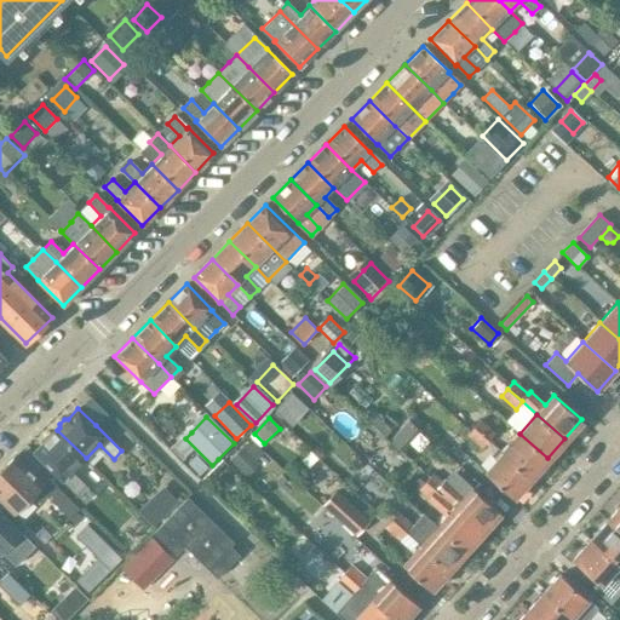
[(482,446),(495,431),(481,419),(468,434),(482,446)]
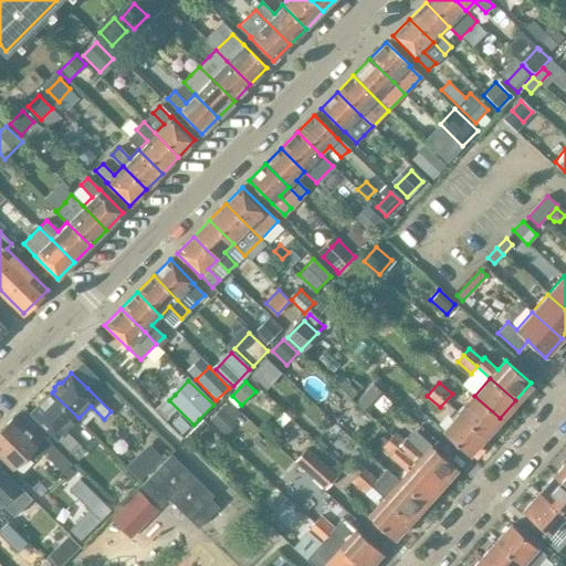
[(66,430),(79,418),(52,392),(50,395),(46,395),(41,400),(42,404),(32,412),(81,459),(87,451),(66,430)]
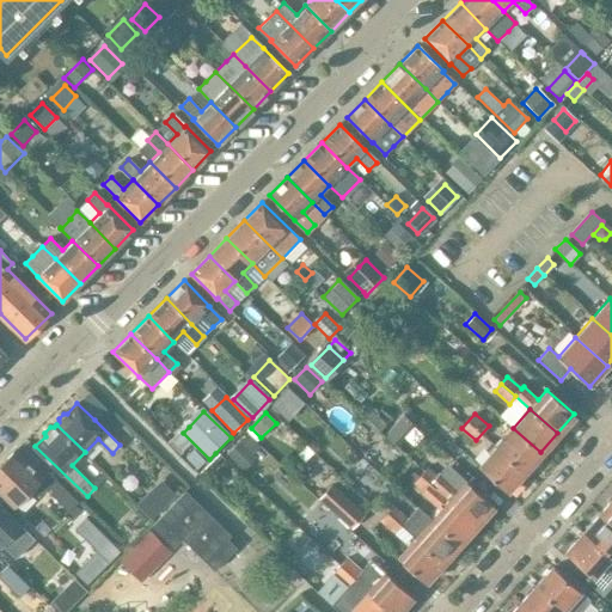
[(540,452),(513,428),(496,446),(524,470),(540,452)]
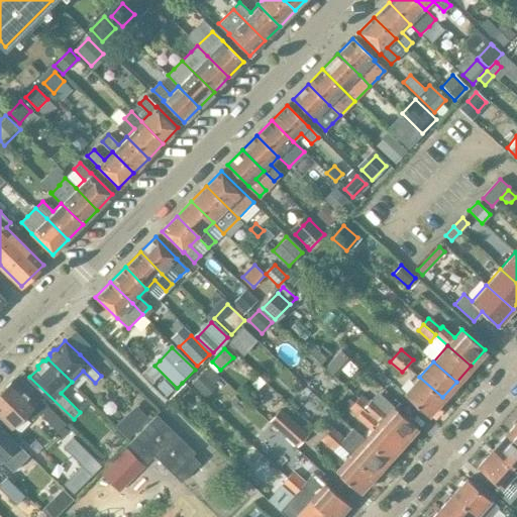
[(217,386),(204,374),(193,385),(206,398),(217,386)]
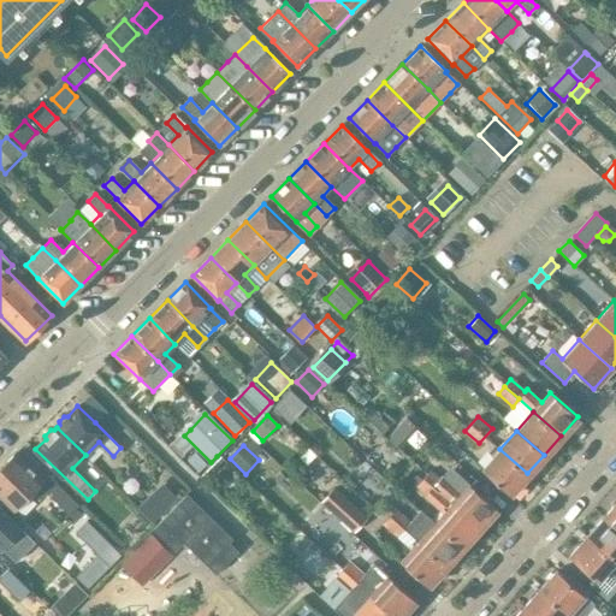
[(527,473),(499,449),(483,469),(510,493),(527,473)]
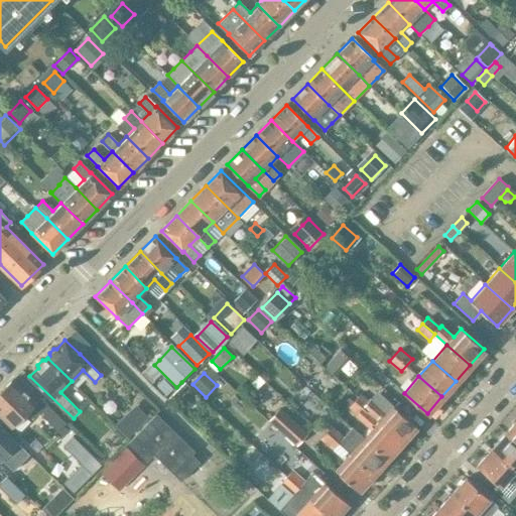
[(67,423),(40,397),(35,403),(12,380),(0,392),(0,415),(12,427),(26,413),(32,419),(39,412),(58,431),(67,423)]
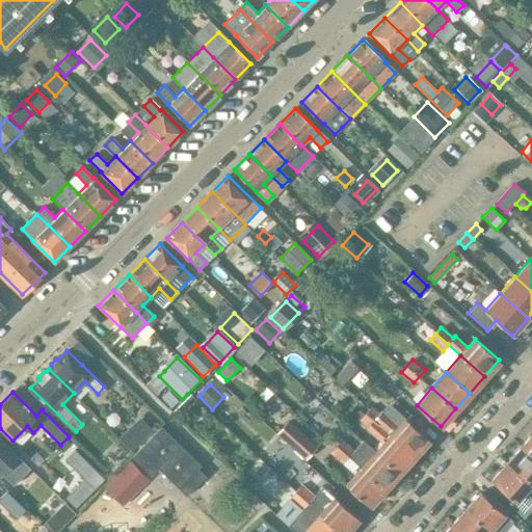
[(429,439),(391,403),(382,411),(381,410),(379,413),(371,405),(366,413),(391,434),(414,455),(429,439)]
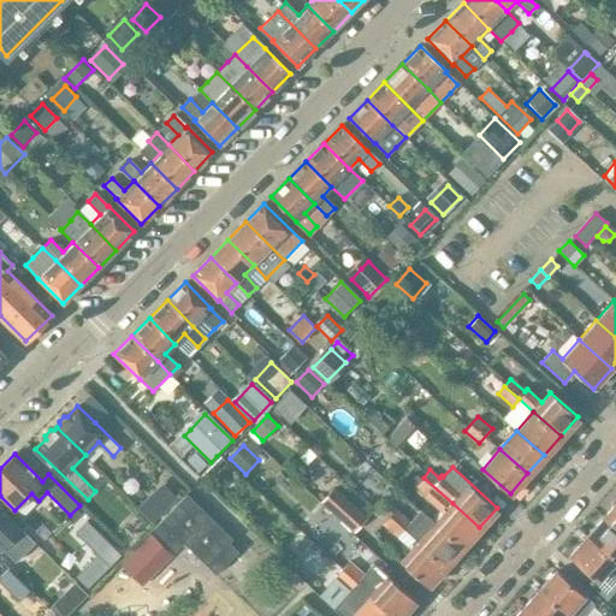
[(220,472),(217,475),(217,483),(221,486),(227,486),(232,483),(232,475),(227,472),(220,472)]
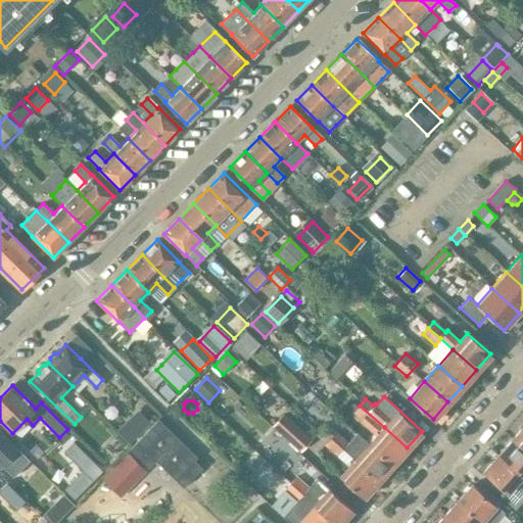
[(407,447),(384,427),(360,406),(353,412),(362,419),(360,421),(376,435),(370,442),(392,464),(407,447)]
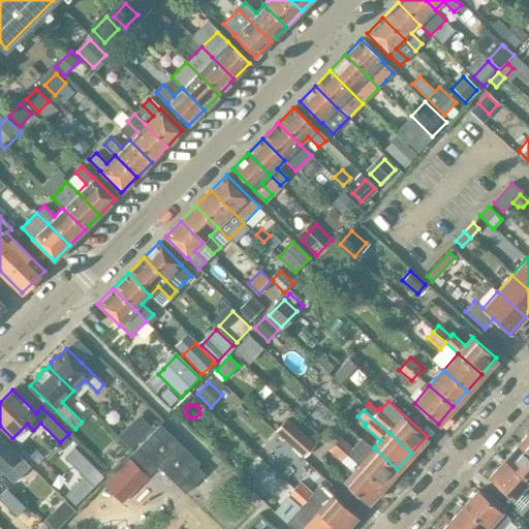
[(131,447),(150,430),(141,421),(122,438),(131,447)]
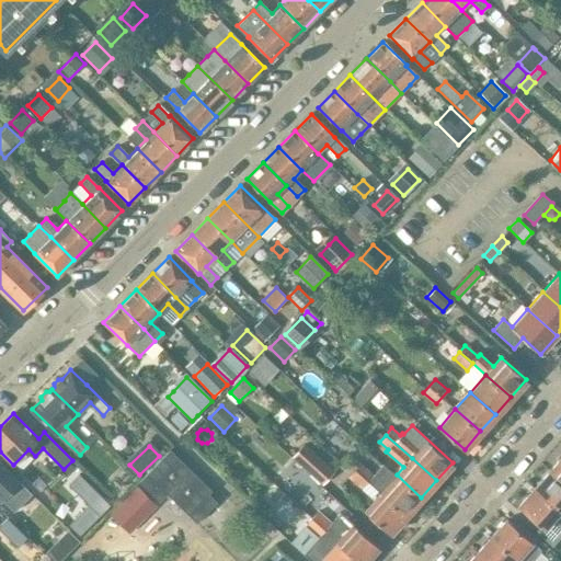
[(334,472),(307,446),(296,458),(324,484),(334,472)]
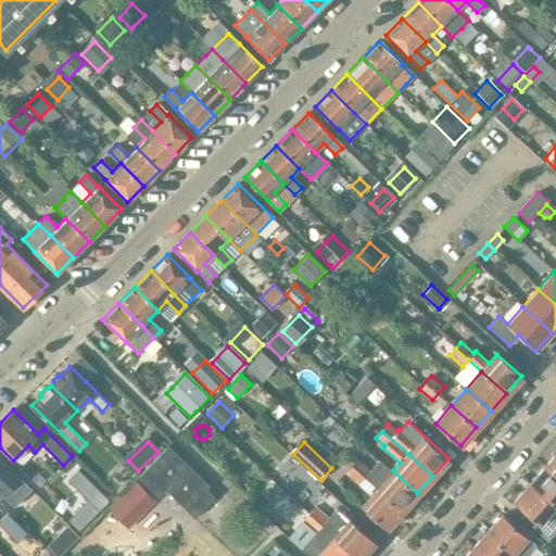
[(210,485),(167,445),(137,477),(158,496),(164,490),(193,518),(214,497),(206,490),(210,485)]
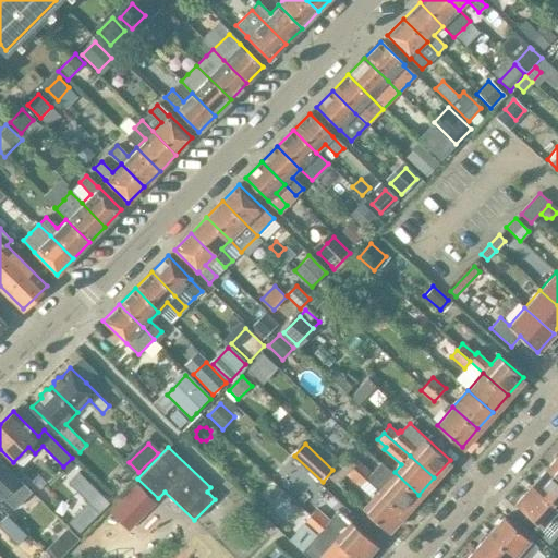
[(557,455),(547,468),(557,477),(557,455)]
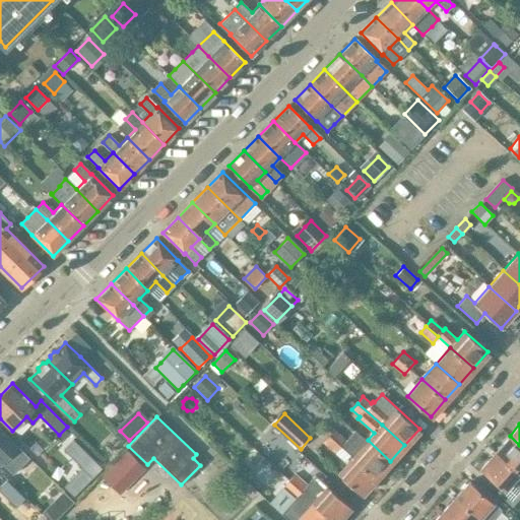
[(347,439),(336,428),(330,435),(341,445),(347,439)]
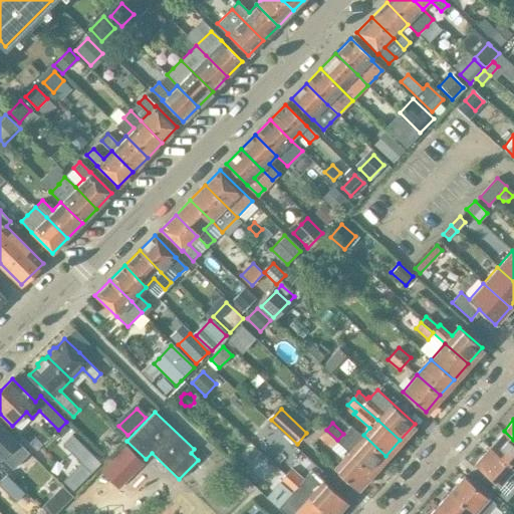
[(22,446),(0,424),(0,456),(6,462),(22,446)]
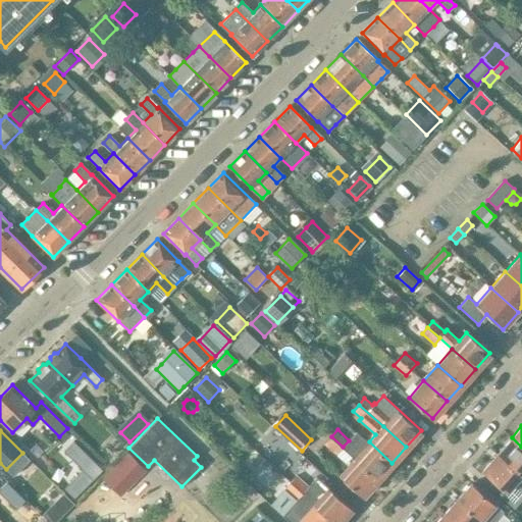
[(343,447),(331,436),(324,442),(336,454),(343,447)]
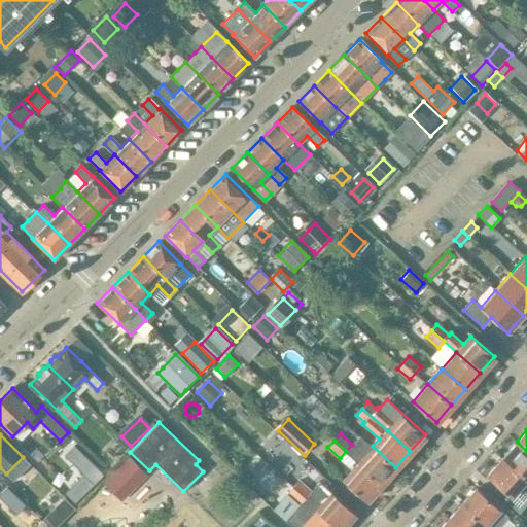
[(526,478),(526,451),(517,442),(502,458),(526,480),(526,478)]
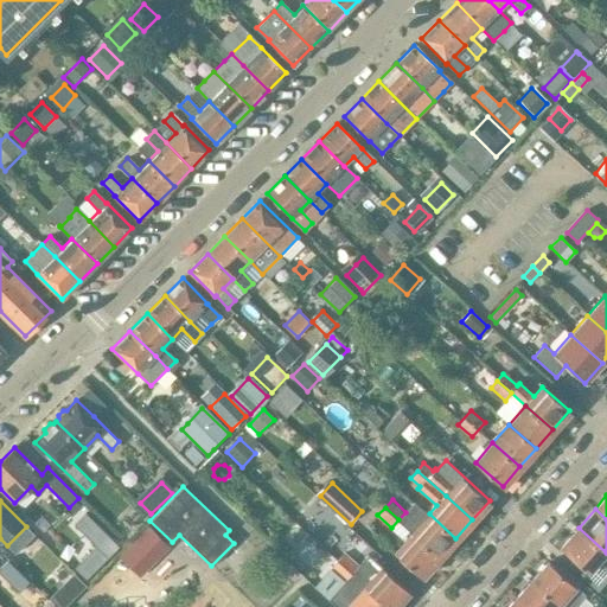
[(95,547),(75,568),(87,580),(119,545),(84,513),(74,525),(95,547)]
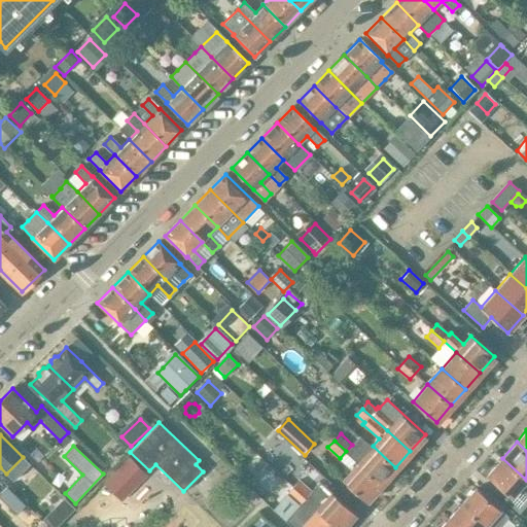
[(395,467),(373,446),(358,462),(381,483),(395,467)]
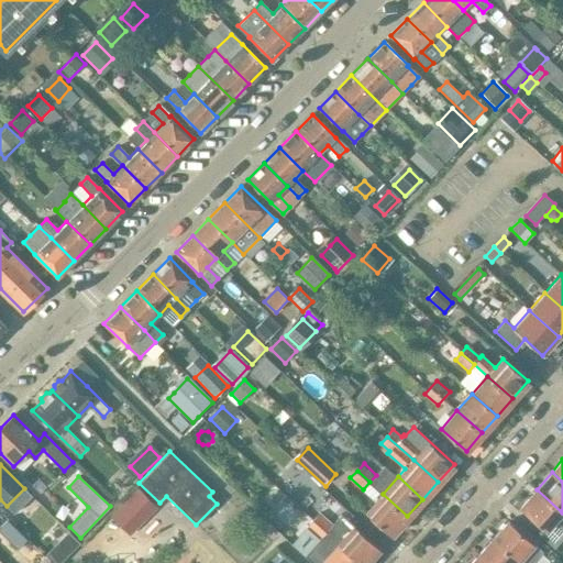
[(562,512),(537,489),(520,507),(547,530),(555,519),(562,526),(562,512)]
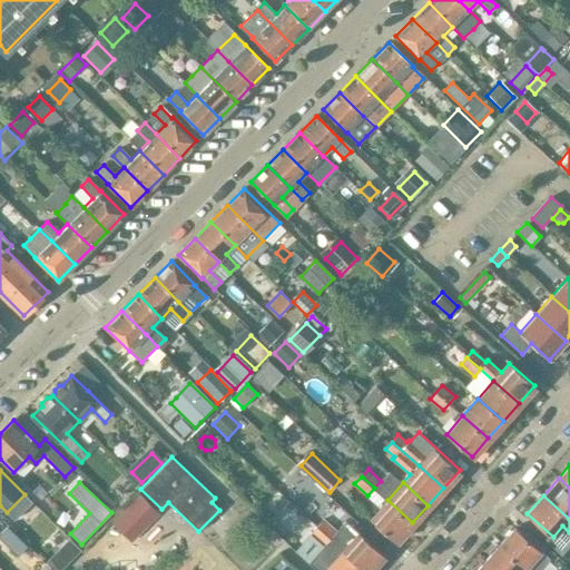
[(111,524),(128,540),(155,513),(138,497),(111,524)]
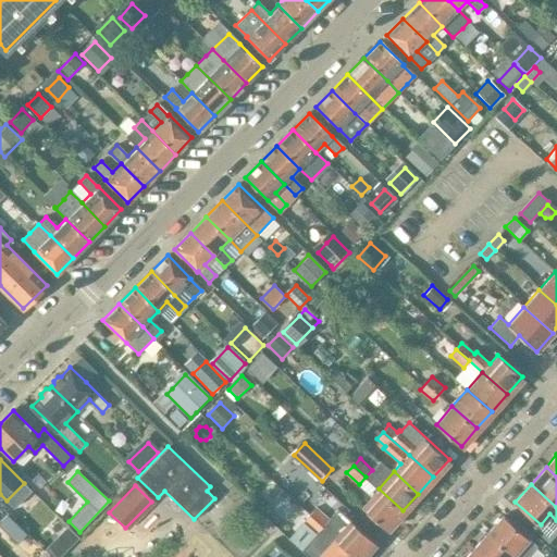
[(403,510),(379,489),(362,506),(387,529),(403,510)]
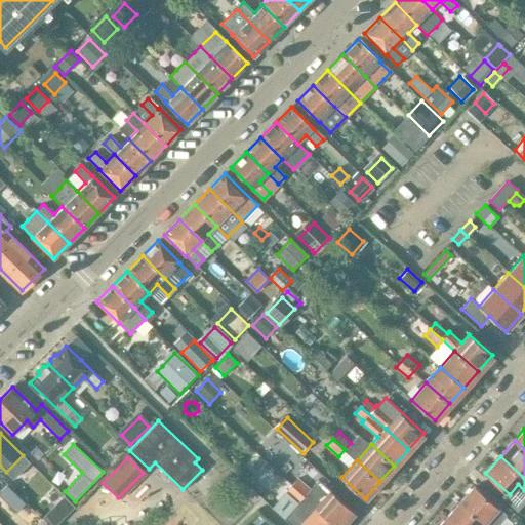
[(340,524),(354,511),(318,479),(310,488),(297,477),(291,484),(336,524),(340,524)]
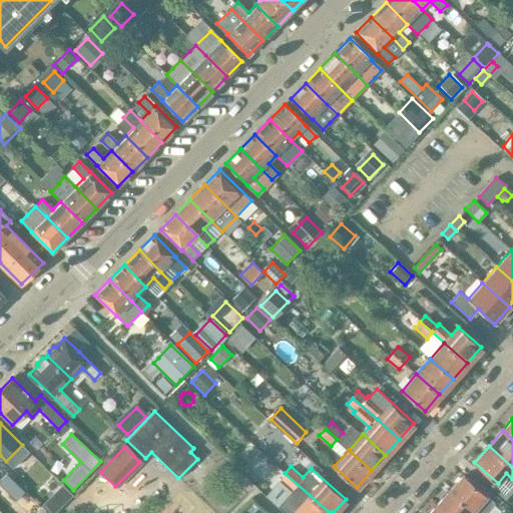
[(329,512),(285,473),(279,480),(291,490),(277,506),(284,512),(329,512)]
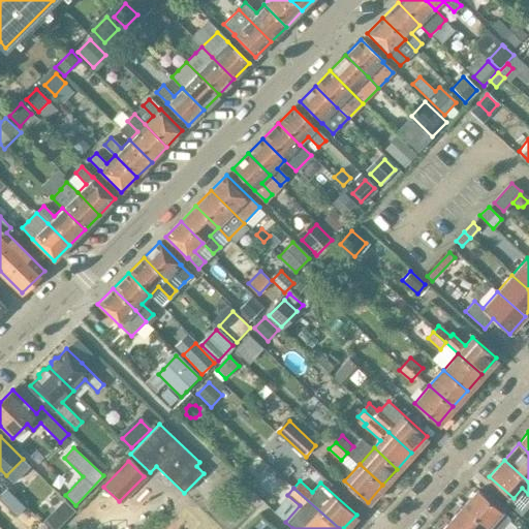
[(502,510),(478,489),(463,505),(487,527),(502,510)]
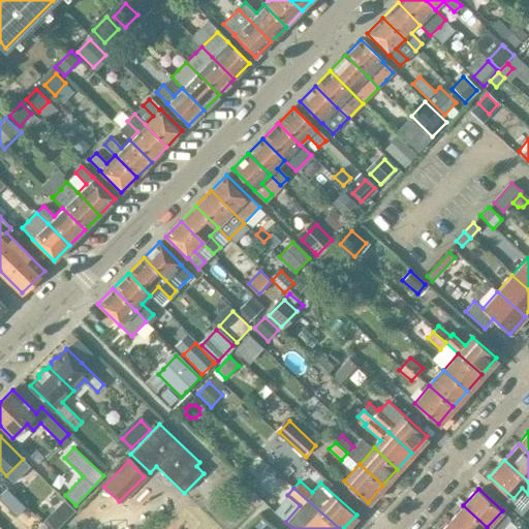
[(25,506),(7,490),(0,497),(0,499),(17,516),(25,506)]
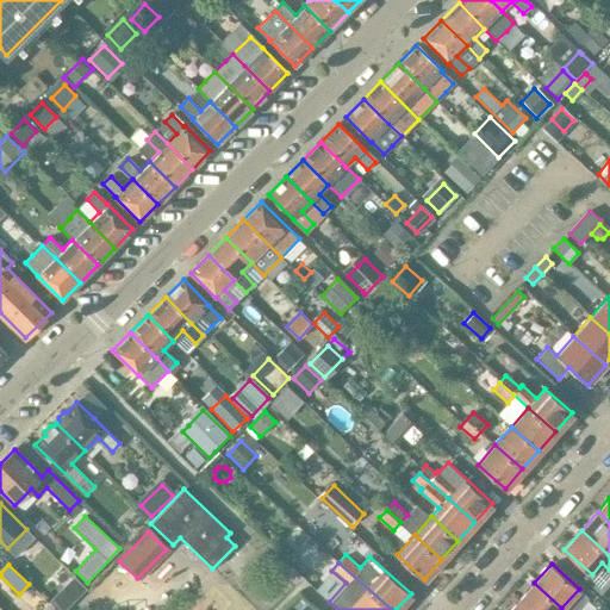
[(559,609),(561,608),(534,583),(517,602),(527,609),(559,609)]
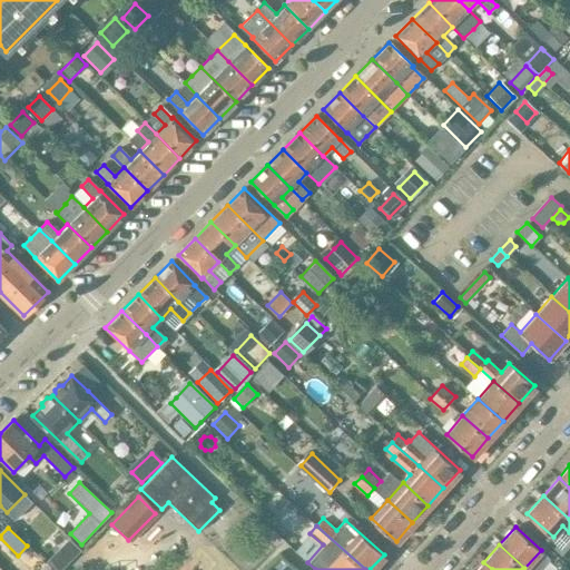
[(47,560),(56,569),(60,569),(69,561),(58,549),(47,560)]
